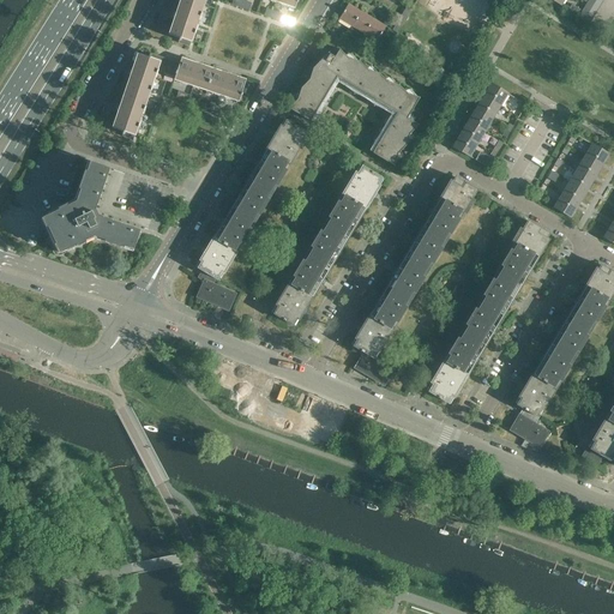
[(187,0),(180,0),(168,35),(179,38),(178,41),(179,41),(178,43),(190,47),(191,43),(203,5),(187,0)]
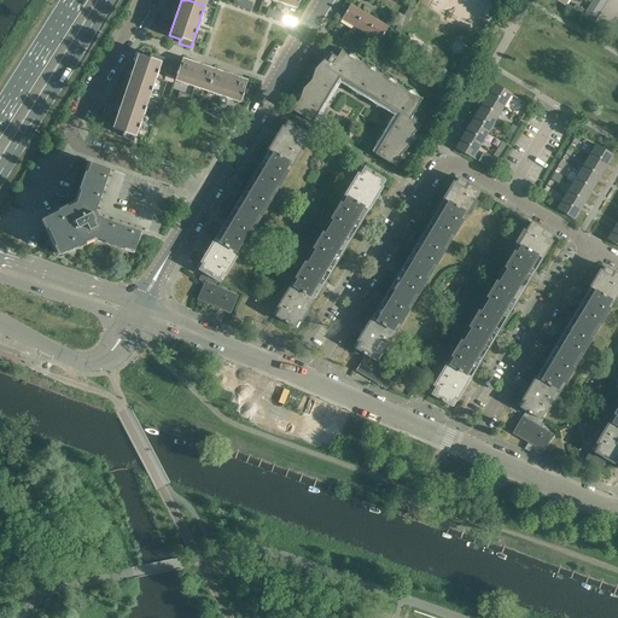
[(592,1),(590,4),(587,9),(598,15),(602,7),(592,1)]
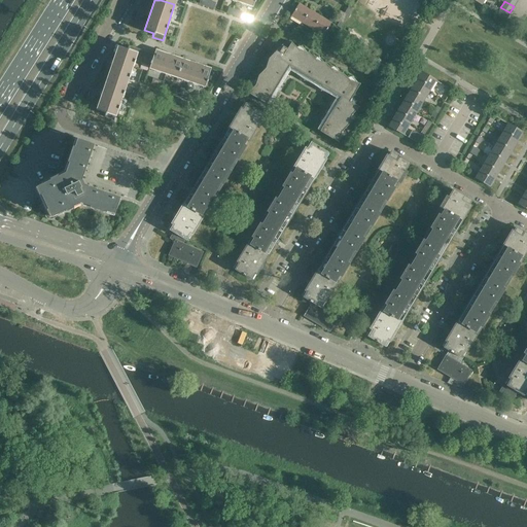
[(299,3),(291,16),(302,23),(310,10),(299,3)]
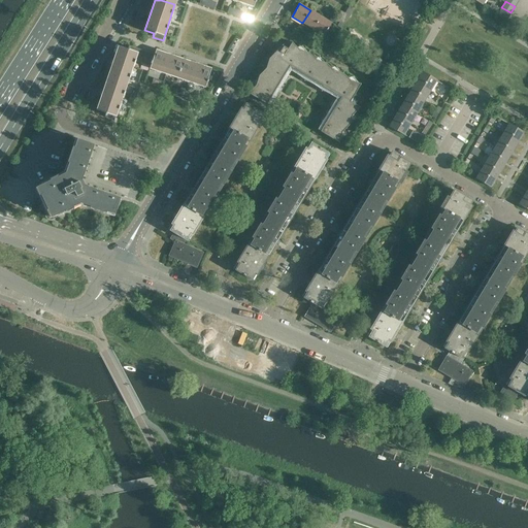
[(501,7),(500,9),(498,13),(506,20),(510,12),(501,7)]
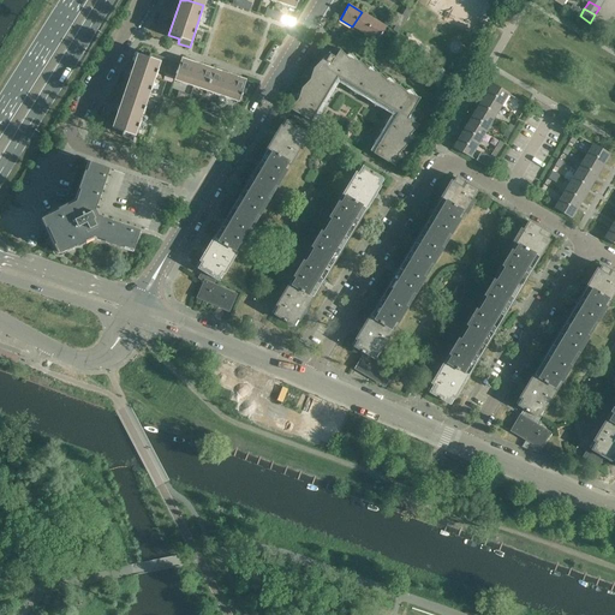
[(362,12),(352,27),(365,35),(374,19),(362,12)]
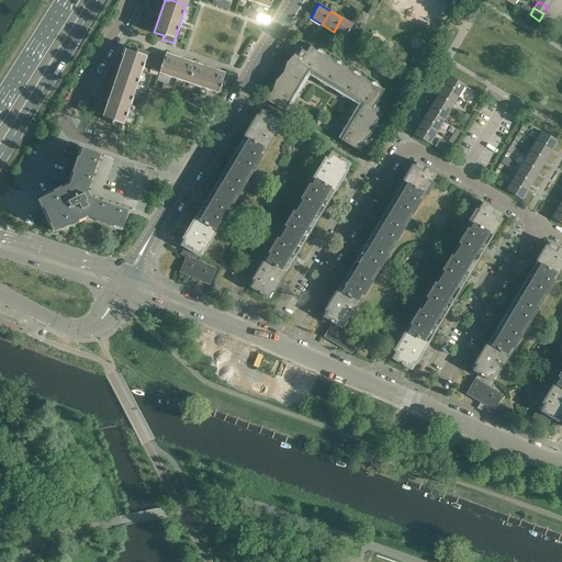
[(341,18),(334,32),(345,38),(352,24),(341,18)]
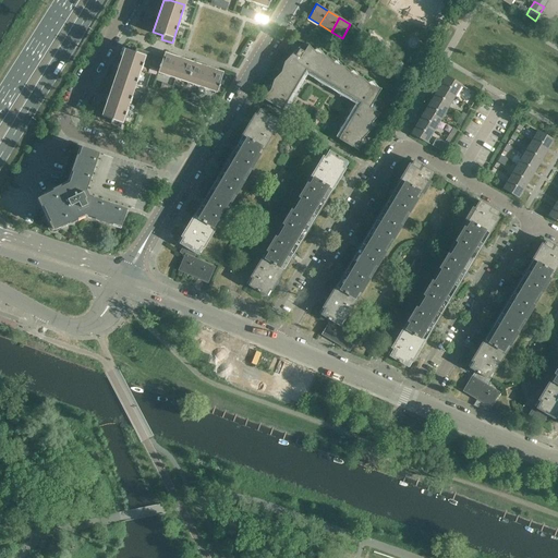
[(270,91),(262,99),(281,111),(288,101),(290,97),(299,83),(302,85),(304,81),(301,79),(305,71),(324,82),(322,85),(326,87),(328,84),(342,93),(339,96),(344,98),(347,95),(360,104),(354,112),(351,110),(349,114),(352,117),(343,130),(340,128),(338,132),(341,134),(338,140),(358,152),(361,141),(368,133),(372,122),(380,114),(375,111),(377,108),(372,105),(381,89),(371,86),(362,79),(352,75),(344,68),(335,64),(326,57),(316,53),(308,45),(304,52),(299,49),(299,50),(293,48),(290,56),(284,62),(281,72),(274,81),(270,91)]
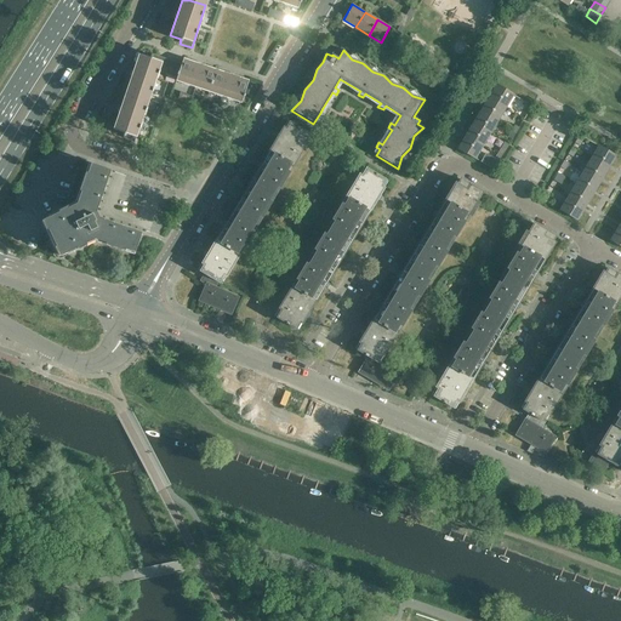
[(140,55),(132,74),(126,92),(148,100),(158,72),(163,58),(152,55),(152,56),(151,56),(149,58),(140,55)]
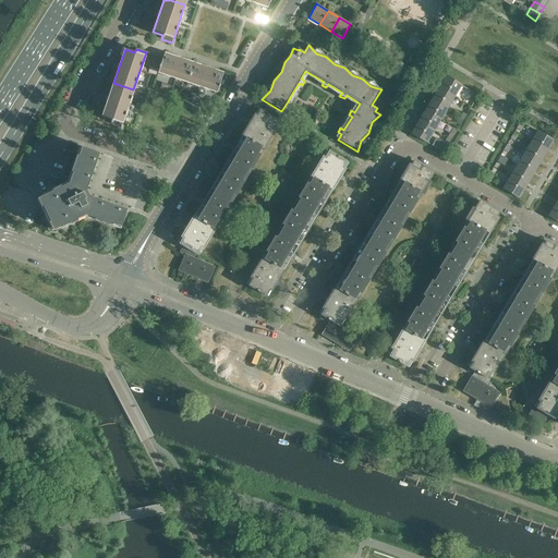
[(146,52),(142,64),(147,67),(152,55),(146,52)]
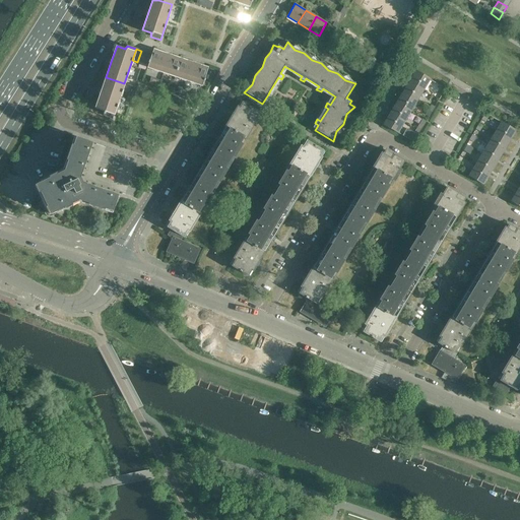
[(151,54),(147,65),(147,67),(175,77),(181,59),(153,50),(151,54)]
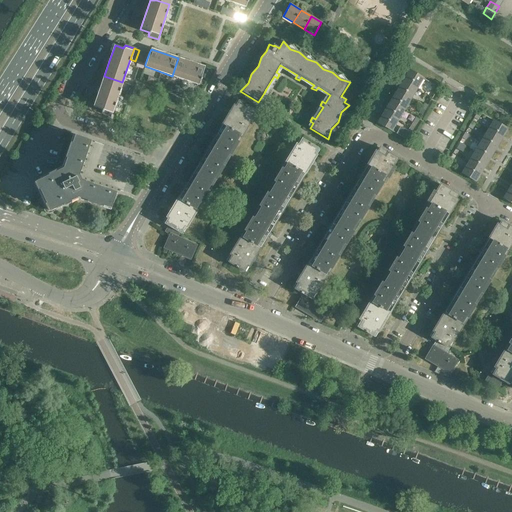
[(139,50),(135,61),(140,62),(144,51),(139,50)]
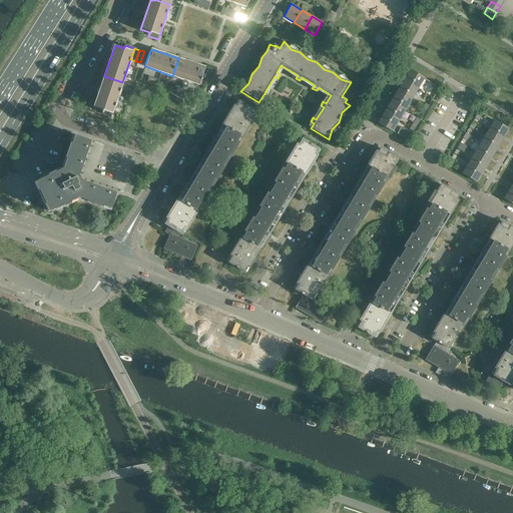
[(144,51),(140,62),(145,64),(149,53),(144,51)]
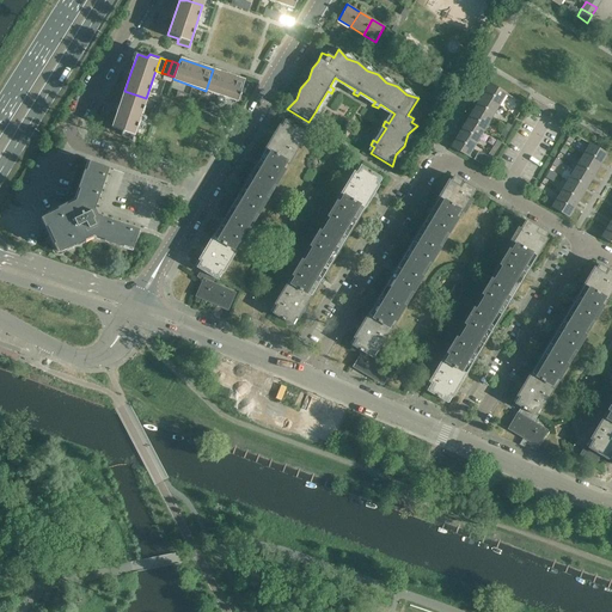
[(206,91),(221,96),(238,102),(239,96),(240,96),(242,93),(240,93),(245,80),(213,69),(206,91)]
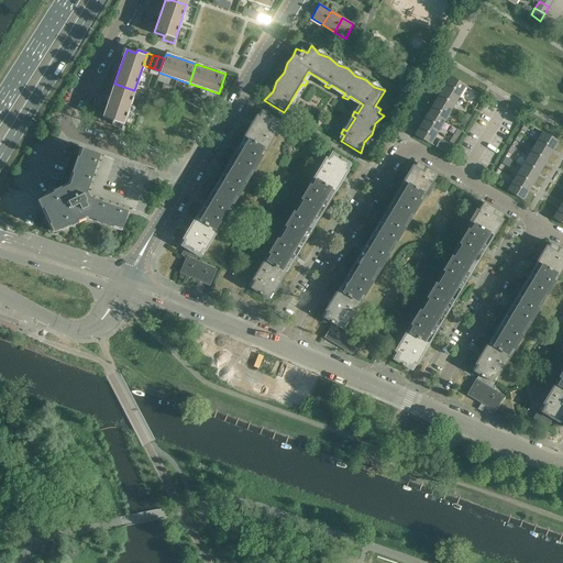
[(450,77),(443,89),(459,98),(465,86),(456,80),(450,77)]
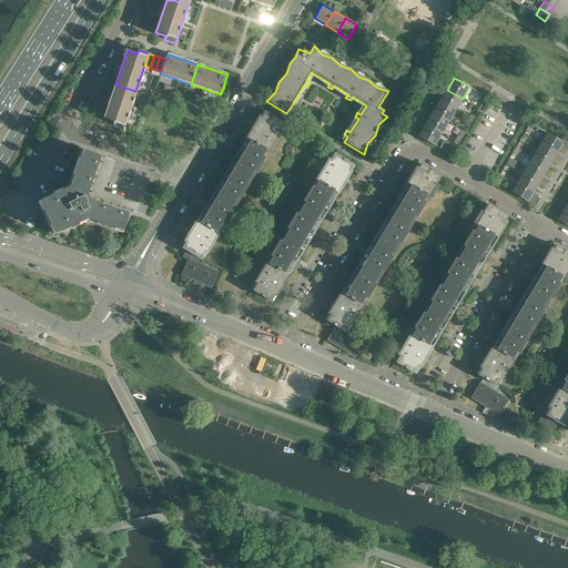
[(115,84),(103,119),(113,122),(112,124),(113,124),(112,127),(122,130),(135,91),(115,84)]
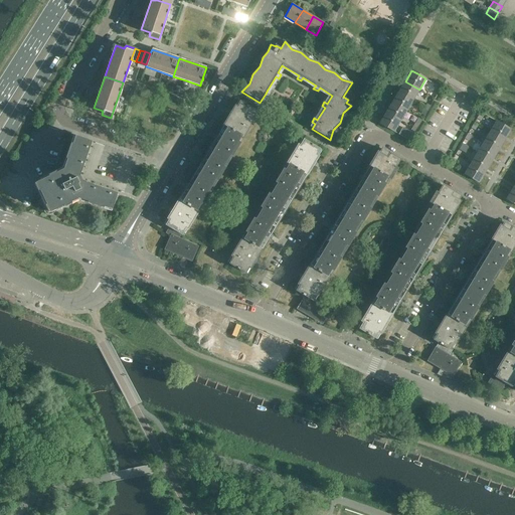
[(405,81),(398,92),(412,101),(419,90),(405,81)]
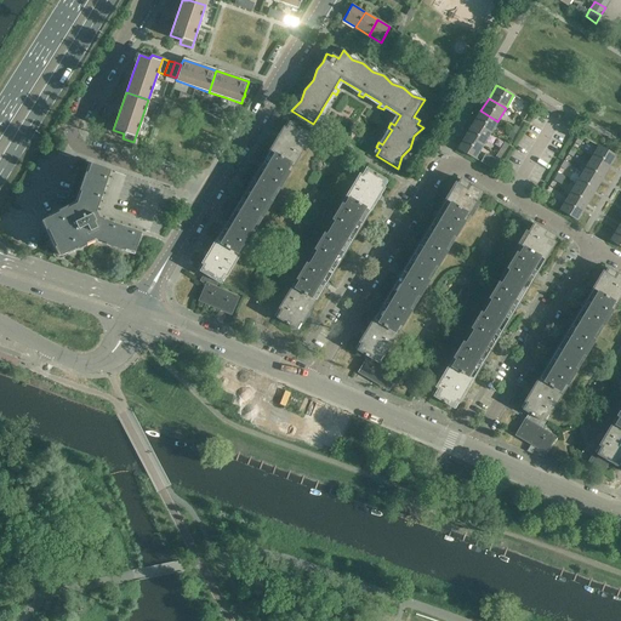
[(480,110),(473,124),(490,134),(497,121),(480,110)]
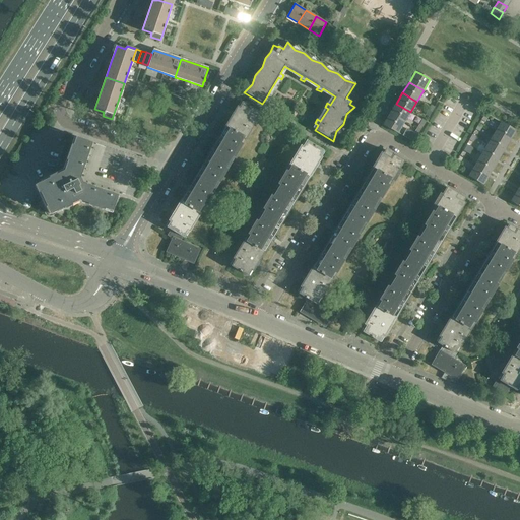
[(240,102),(225,126),(245,138),(260,114),(251,108),(249,106),(248,107),(240,102)]
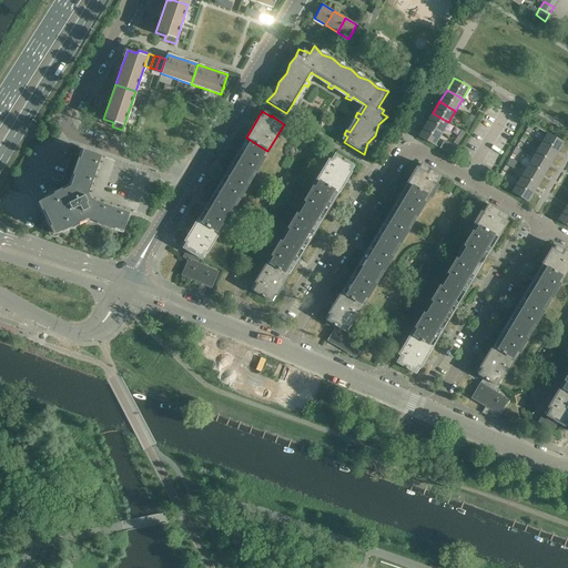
[(433,113),(426,124),(442,133),(448,122),(433,113)]
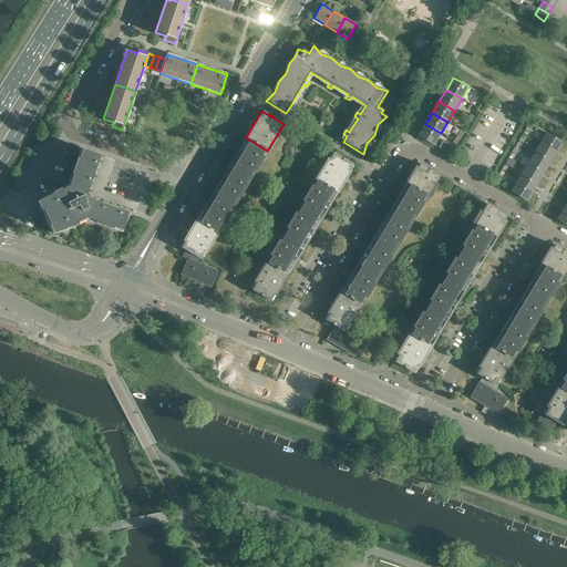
[(425,124),(418,135),(434,145),(441,133),(425,124)]
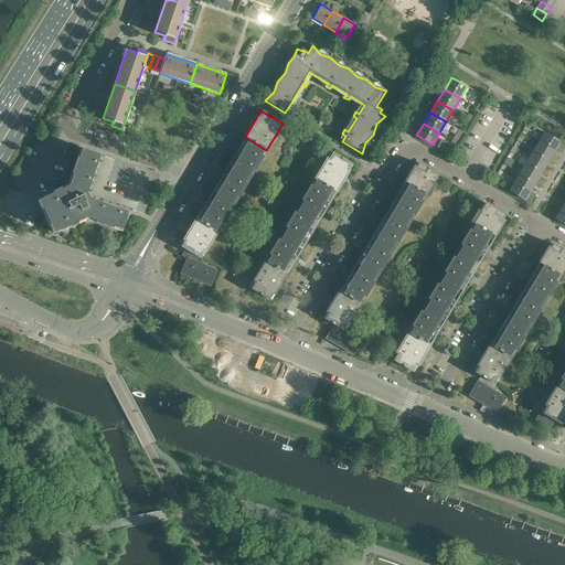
[(458,139),(464,131),(459,128),(454,137),(458,139)]
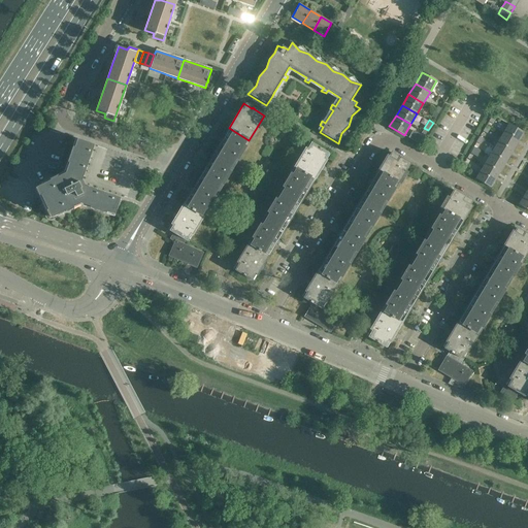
[(508,124),(502,134),(517,142),(523,132),(508,124)]
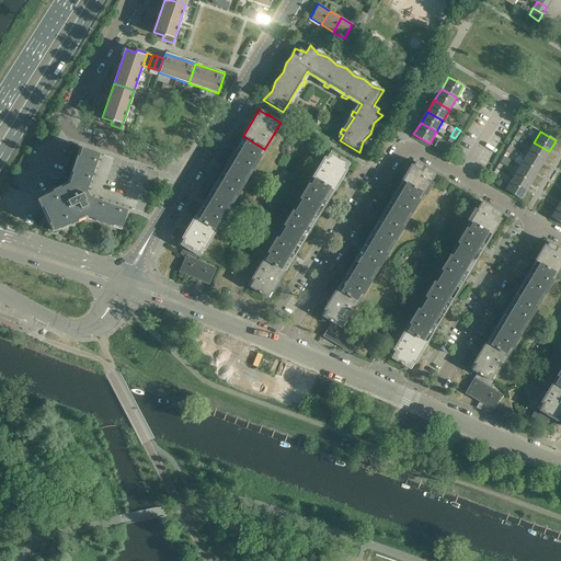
[(243,136),(227,163),(248,175),(264,149),(243,136)]
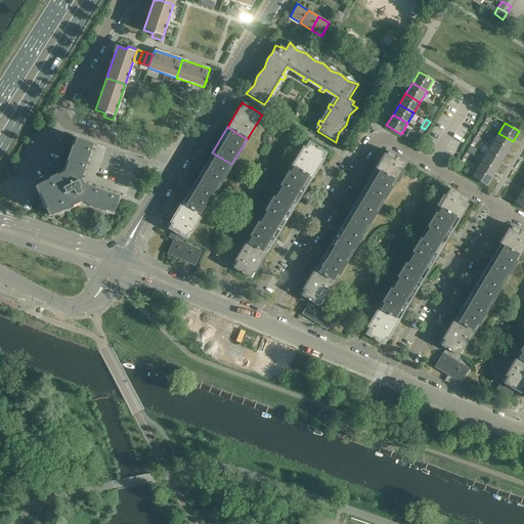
[(498,133),(492,143),(507,153),(513,141),(498,133)]
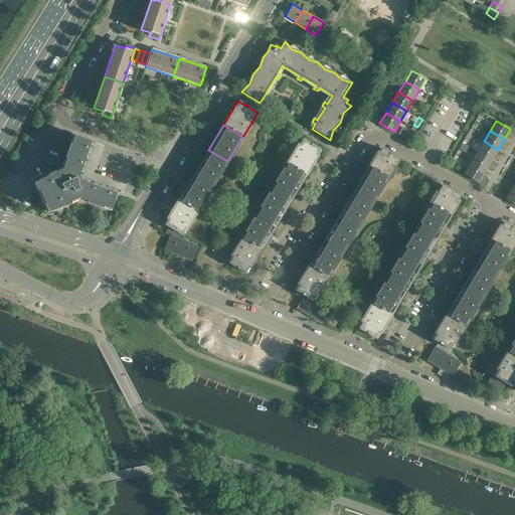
[(409,132),(405,139),(409,141),(413,134),(409,132)]
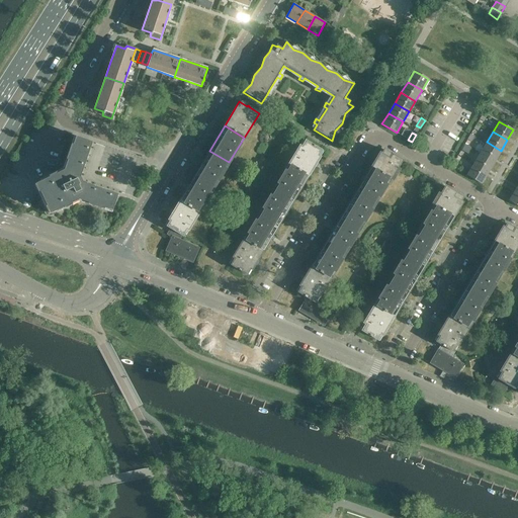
[(35,184),(50,212),(78,199),(111,210),(116,196),(108,193),(109,191),(101,188),(101,191),(81,184),(80,185),(75,172),(78,173),(84,157),(86,158),(89,150),(86,150),(89,142),(75,137),(63,170),(35,184)]
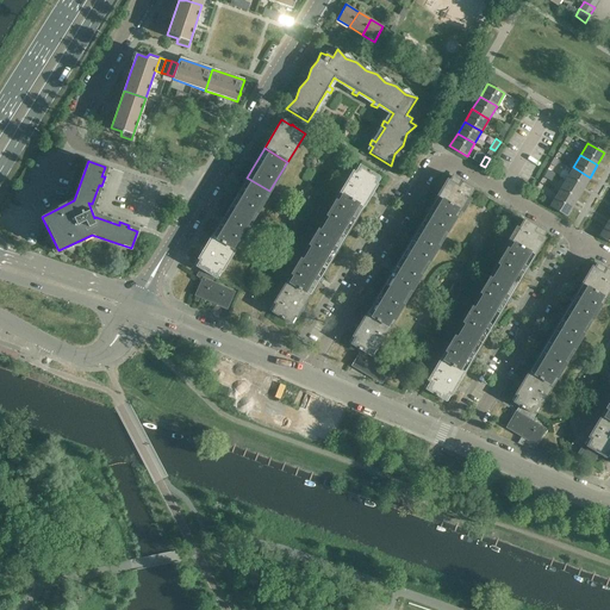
[(358,165),(340,193),(362,207),(380,179),(371,173),(371,172),(368,170),(368,172),(358,165)]
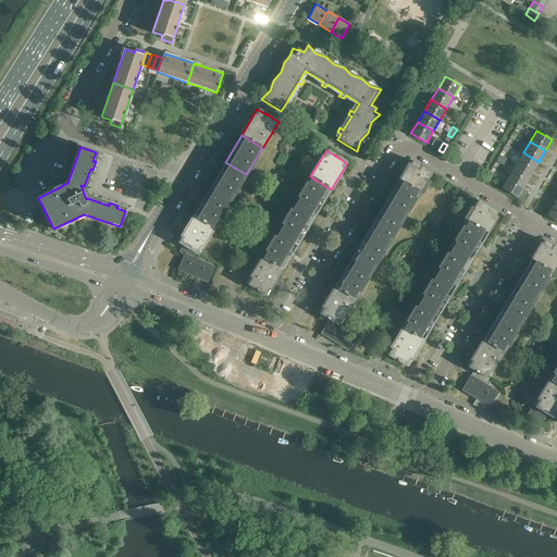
[(523,152),(516,164),(531,174),(539,162),(523,152)]
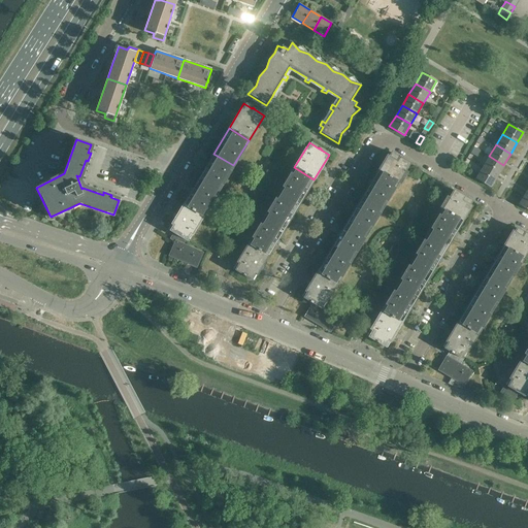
[(474,146),(470,153),(476,156),(476,157),(481,151),(474,146)]
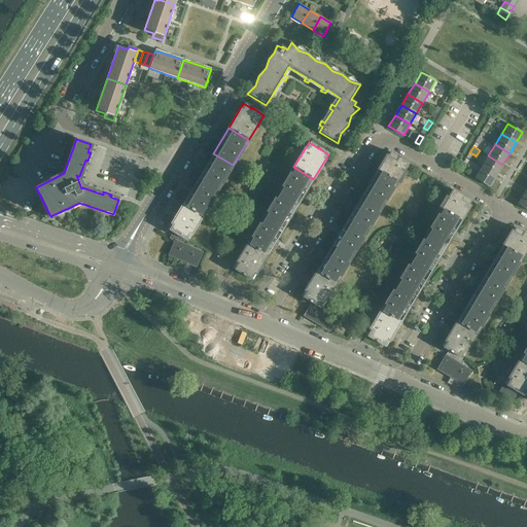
[(378,170),(397,182),(399,183),(406,172),(403,171),(409,164),(390,152),(388,156),(386,155),(378,170)]
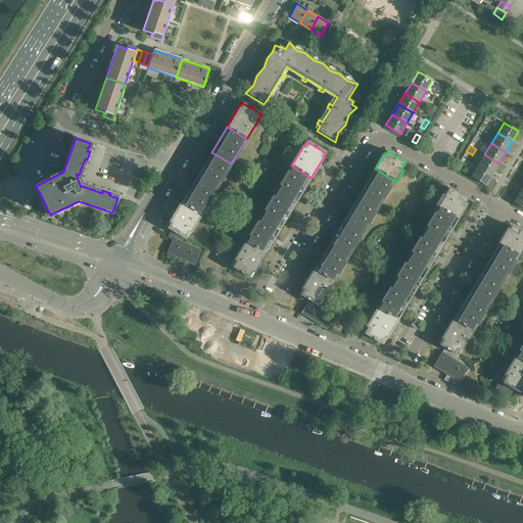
[(211,152),(196,177),(217,189),(231,163),(211,152)]
